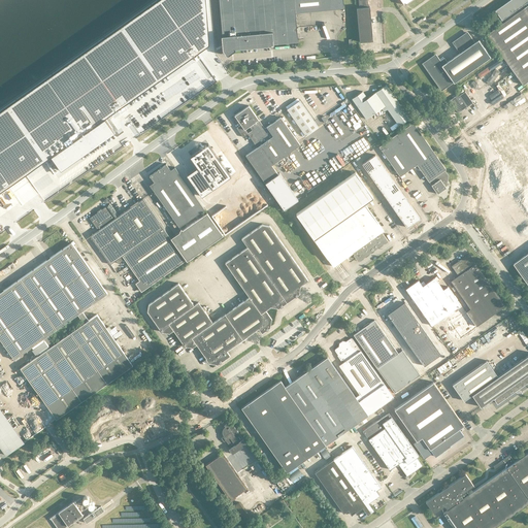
[(156,0),(0,109),(0,191),(45,160),(55,172),(108,135),(107,134),(108,134),(108,133),(108,132),(107,132),(106,132),(112,128),(105,118),(209,43),(205,0),(156,0)]
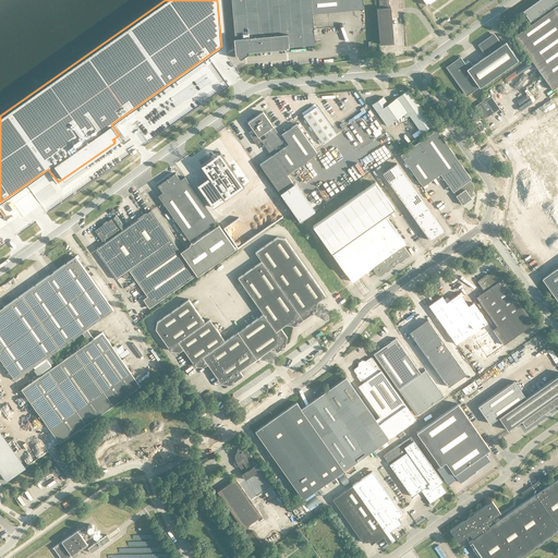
[(231,0),(235,37),(235,41),(234,41),(237,56),(238,58),(249,50),(315,44),(312,13),(364,9),(362,0),(231,0)]
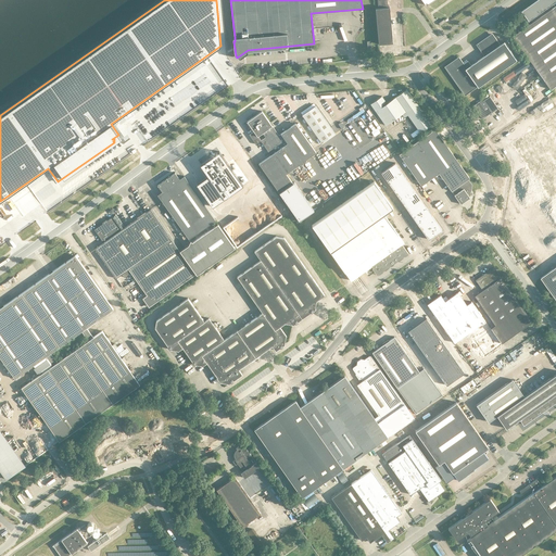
[(377,0),(378,8),(376,8),(379,45),(393,42),(390,17),(389,10),(388,10),(387,0),(377,0)]
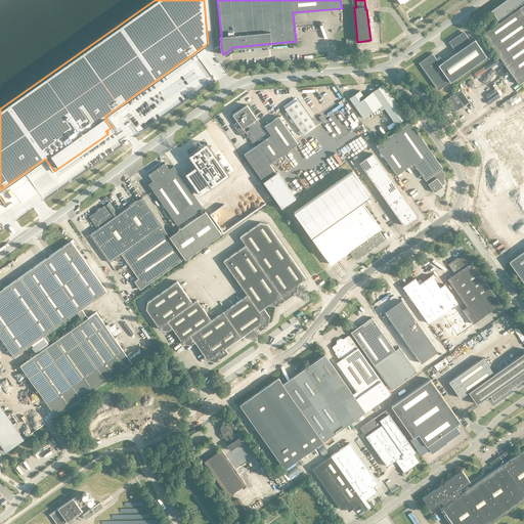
[(520,84),(523,81),(523,8),(522,6),(521,7),(520,5),(521,4),(523,2),(523,3),(523,2),(523,0),(506,0),(492,9),(499,19),(500,18),(503,20),(484,33),(520,84)]
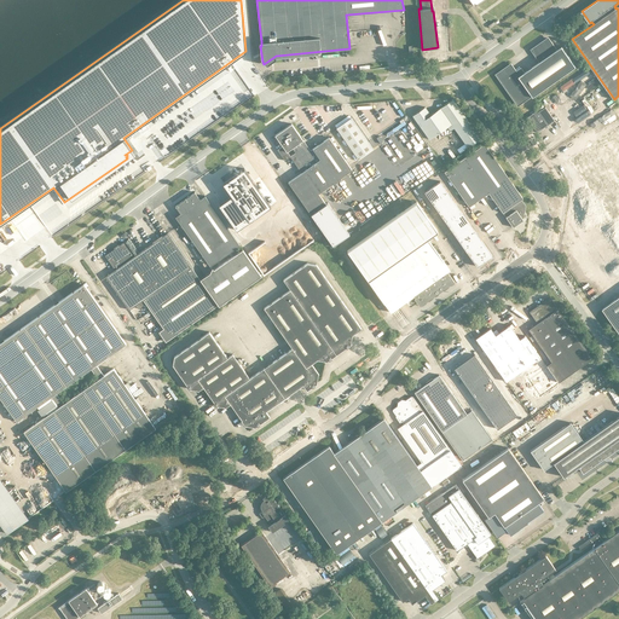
[(512,64),(497,74),(519,104),(533,94),(534,97),(577,67),(562,46),(556,51),(548,39),(537,46),(536,53),(541,62),(525,73),(524,71),(518,70),(516,71),(512,64)]
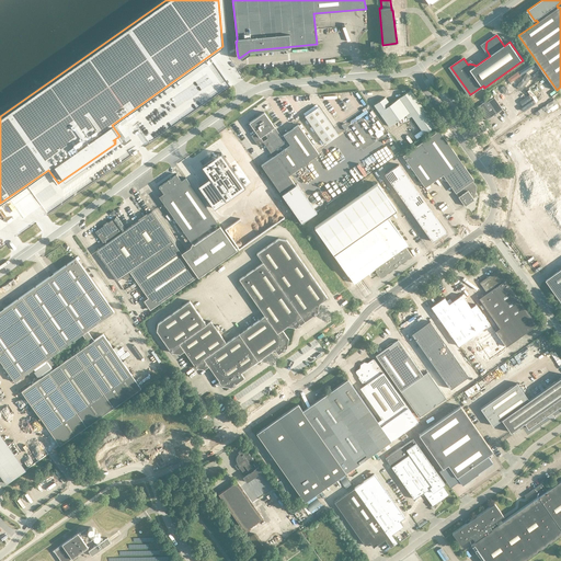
[(518,77),(493,95),(494,98),(488,102),(487,101),(478,106),(488,119),(503,109),(511,121),(537,103),(518,77)]
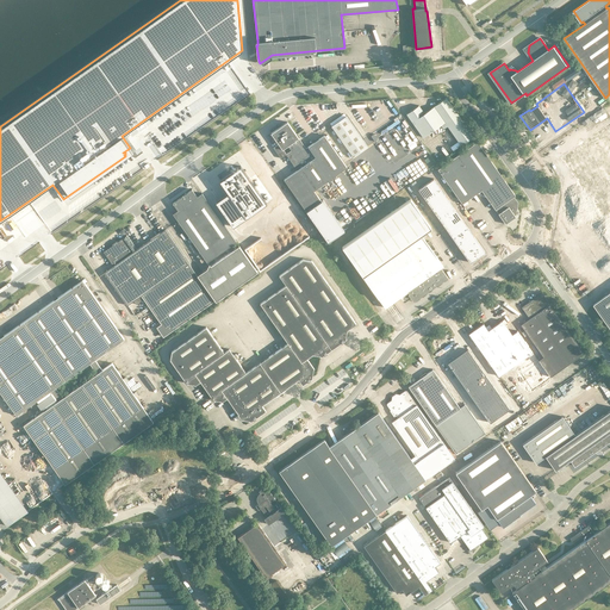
[(423,137),(441,124),(443,129),(448,125),(461,145),(474,136),(447,98),(424,113),(419,105),(406,113),(423,137)]
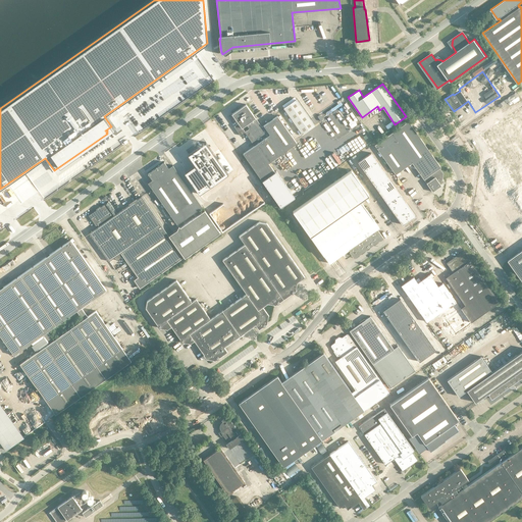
[(302,134),(315,125),(297,99),(283,108),(302,134)]
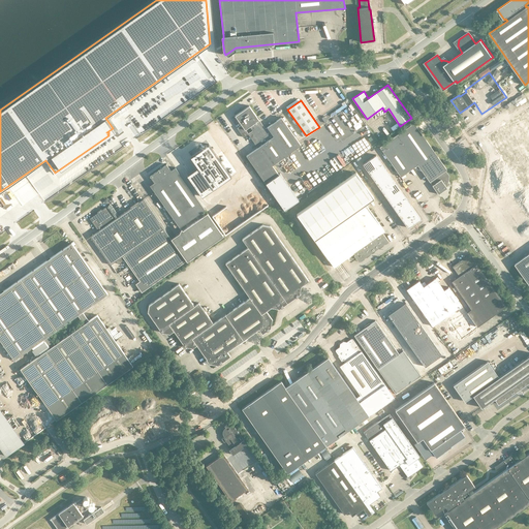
[(249,105),(236,116),(242,124),(237,128),(244,137),(248,134),(257,148),(247,155),(285,209),(299,199),(274,163),(301,145),(281,117),(268,127),(269,128),(267,130),(249,105)]
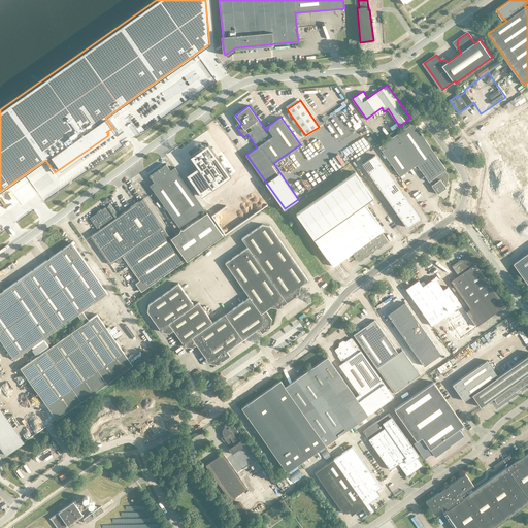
[(413,122),(378,146),(400,176),(417,164),(437,194),(447,188),(446,187),(447,186),(449,175),(444,169),(446,169),(413,122)]
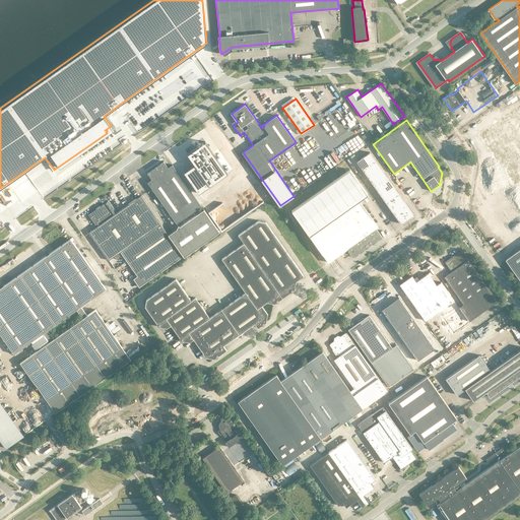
[(184,172),(199,193),(228,173),(205,141),(208,146),(197,154),(194,151),(189,154),(188,153),(187,153),(196,167),(186,174),(184,172)]
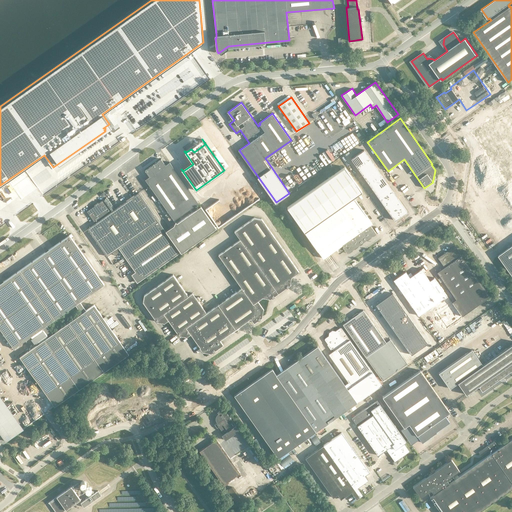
[(364,150),(357,154),(351,158),(357,167),(386,208),(395,220),(407,211),(398,199),(370,158),(364,150)]
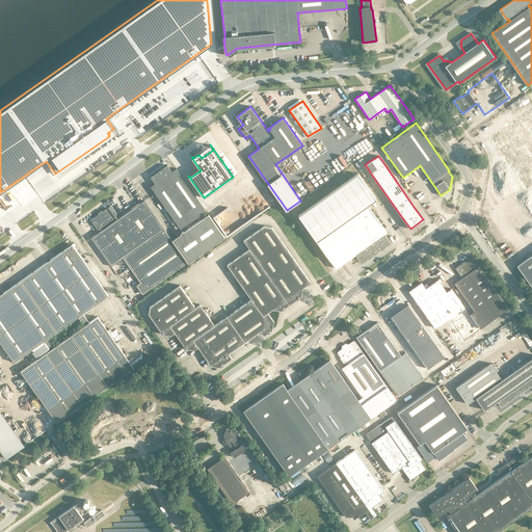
[(181,229),(206,211),(177,168),(171,171),(167,165),(151,177),(155,183),(151,186),(181,229)]
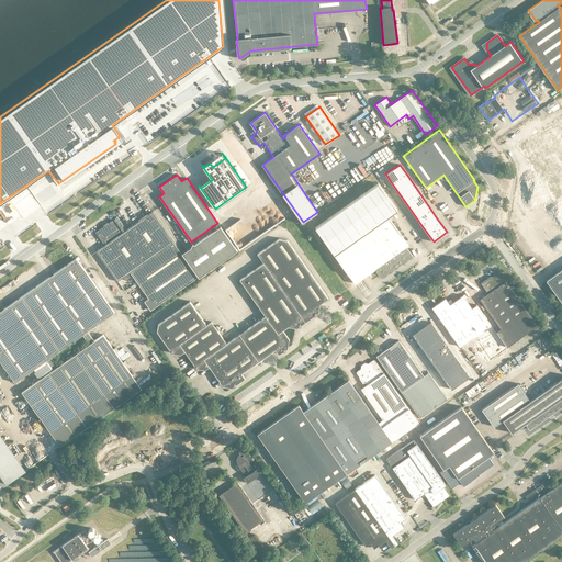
[(315,227),(335,255),(355,283),(374,269),(381,278),(413,256),(406,247),(408,245),(389,216),(397,210),(378,183),(315,227)]
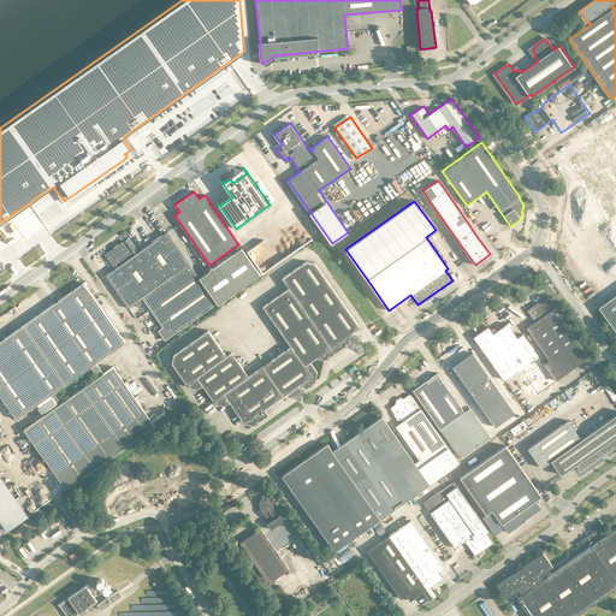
[(170,337),(217,303),(218,304),(261,274),(242,248),(214,268),(212,267),(209,271),(200,278),(166,231),(138,252),(129,237),(124,241),(105,254),(114,268),(105,274),(129,308),(143,298),(170,337)]
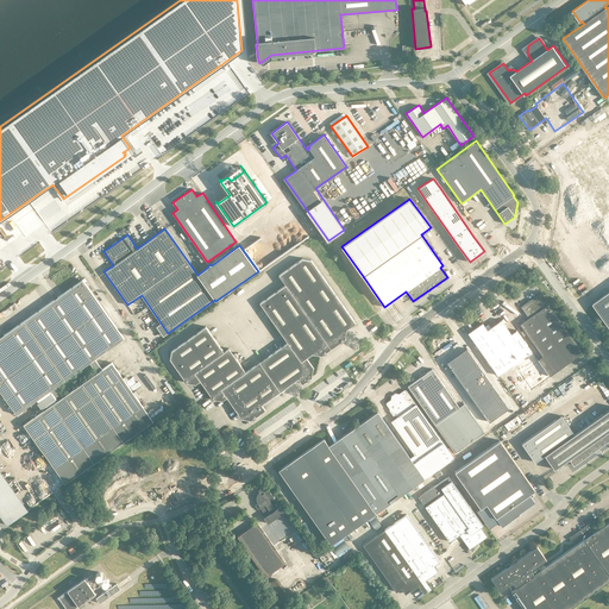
[(278,275),(286,284),(259,302),(288,343),(301,362),(306,358),(312,353),(320,355),(322,353),(324,355),(326,352),(326,351),(340,341),(341,343),(344,340),(343,339),(345,338),(346,330),(351,326),(356,324),(311,259),(302,258),(278,275)]
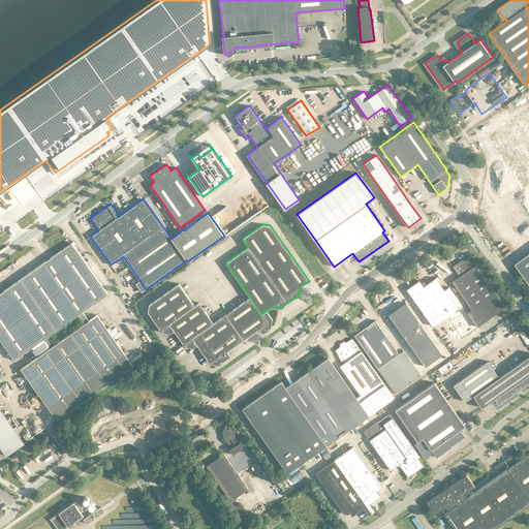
[(71,243),(0,292),(0,339),(14,360),(107,293),(71,243)]
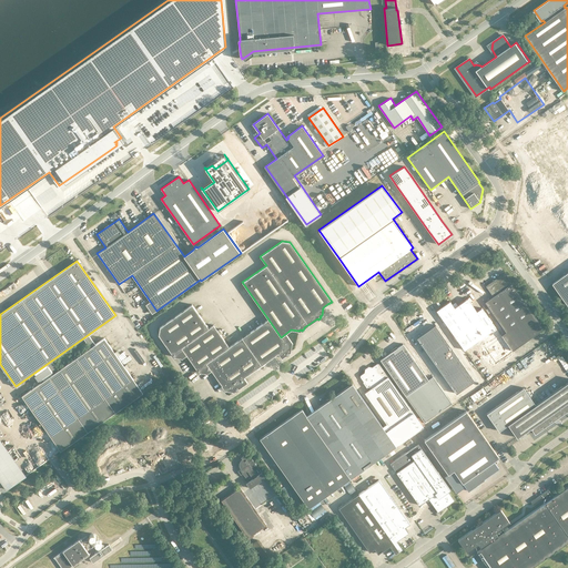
[(567,272),(554,283),(567,304),(567,272)]
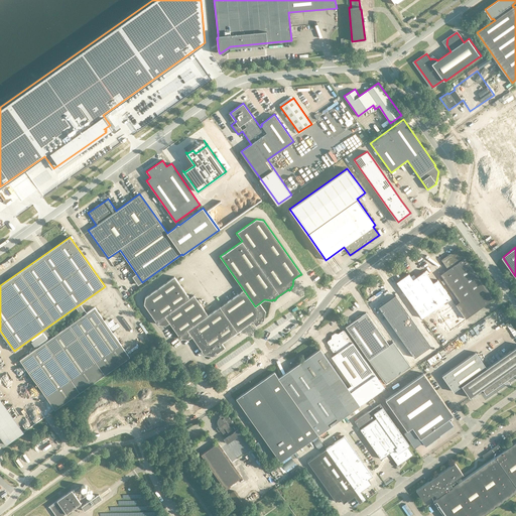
[(466,257),(459,248),(449,254),(447,255),(441,259),(447,269),(440,274),(460,301),(456,304),(466,318),(494,298),(482,281),(480,278),(466,257)]
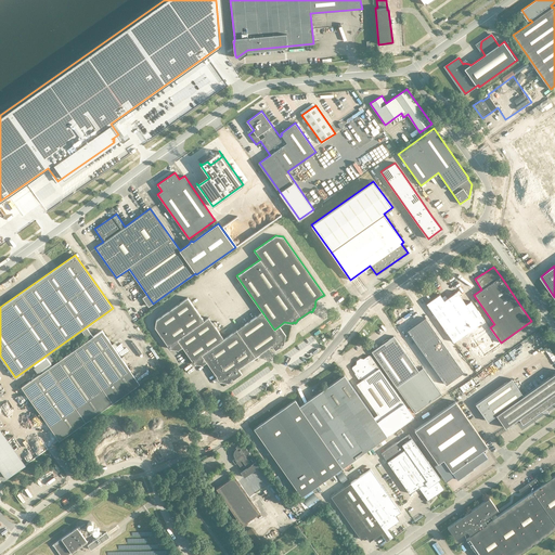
[(457,292),(444,300),(440,294),(426,304),(454,341),(464,335),(485,320),(470,300),(466,305),(457,292)]
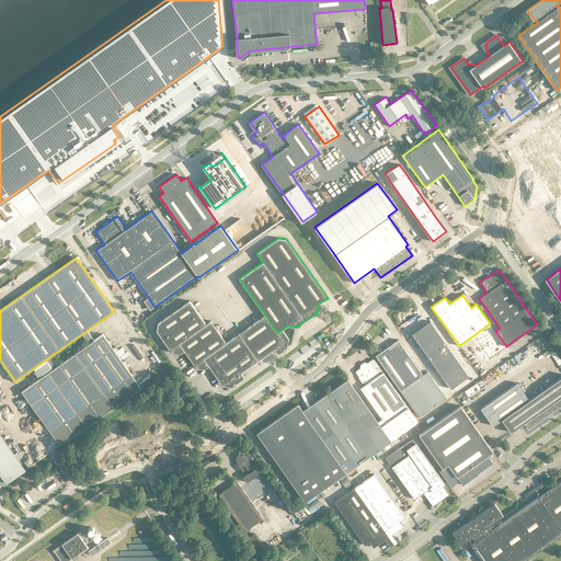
[(180,353),(184,350),(194,365),(195,367),(196,367),(204,368),(208,365),(222,385),(230,387),(232,385),(233,386),(236,385),(235,384),(243,377),(241,373),(253,363),(262,357),(275,348),(278,353),(283,350),(283,351),(285,350),(285,348),(287,346),(288,339),(282,330),(277,333),(265,316),(226,342),(210,321),(206,324),(190,300),(158,322),(157,331),(161,338),(170,350),(171,352),(172,352),(180,353)]
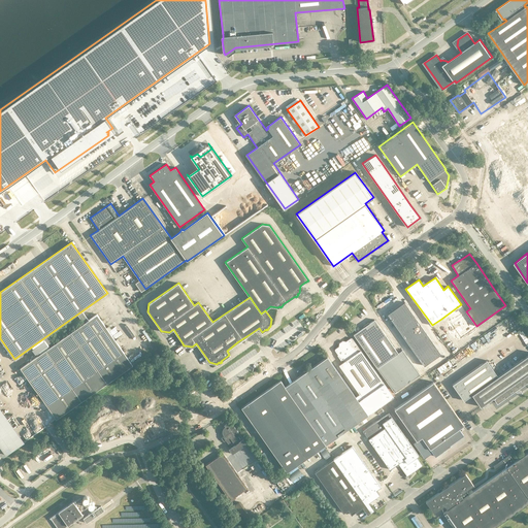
[(404,302),(396,308),(400,314),(408,307),(404,302)]
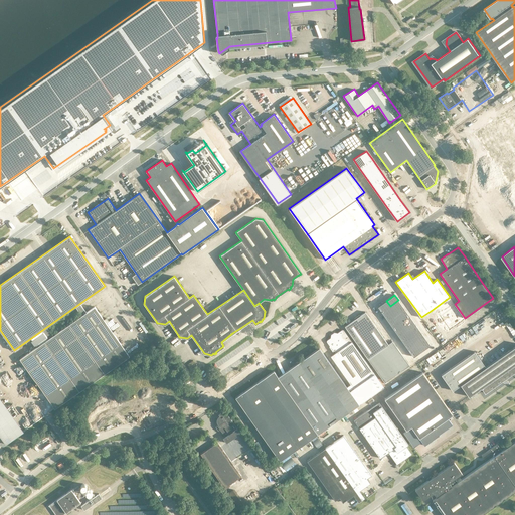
[(398,300),(390,306),(393,310),(401,304),(398,300)]
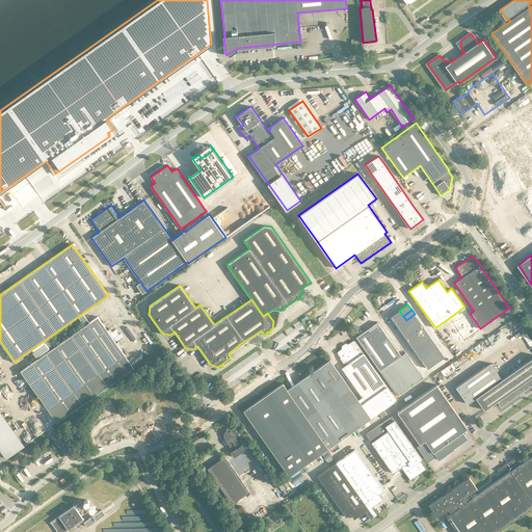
[(399,311),(391,316),(394,321),(403,316),(399,311)]
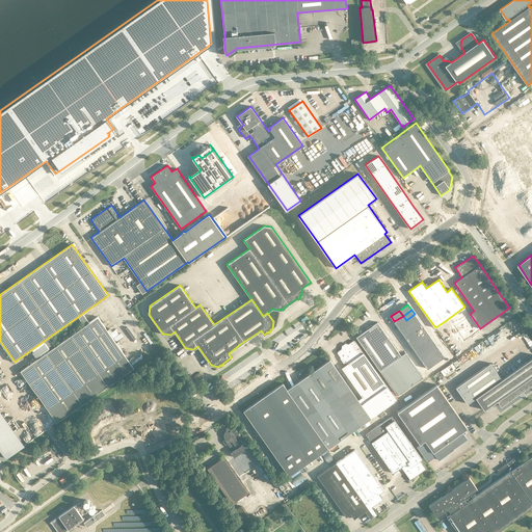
[(415,314),(406,320),(408,324),(418,318),(415,314)]
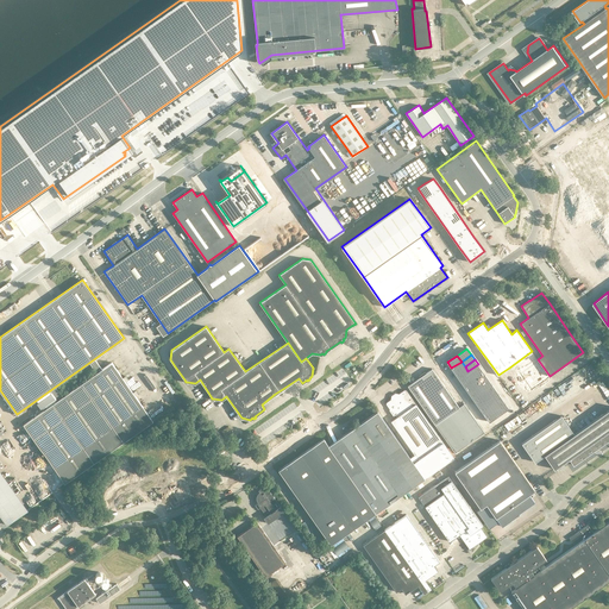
[(548,376),(539,360),(532,365),(535,370),(539,375),(542,381),(548,376)]
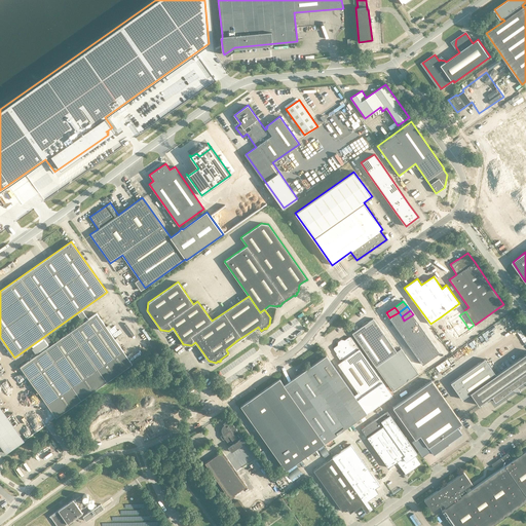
[(97,312),(21,367),(55,417),(105,382),(133,364),(97,312)]
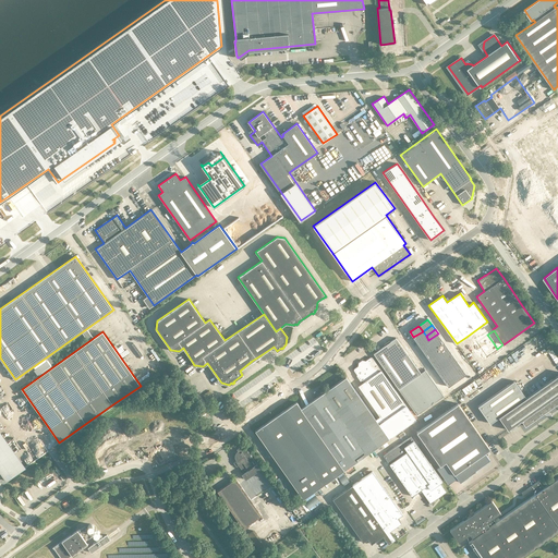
[(423,331),(413,337),(416,341),(426,336),(423,331)]
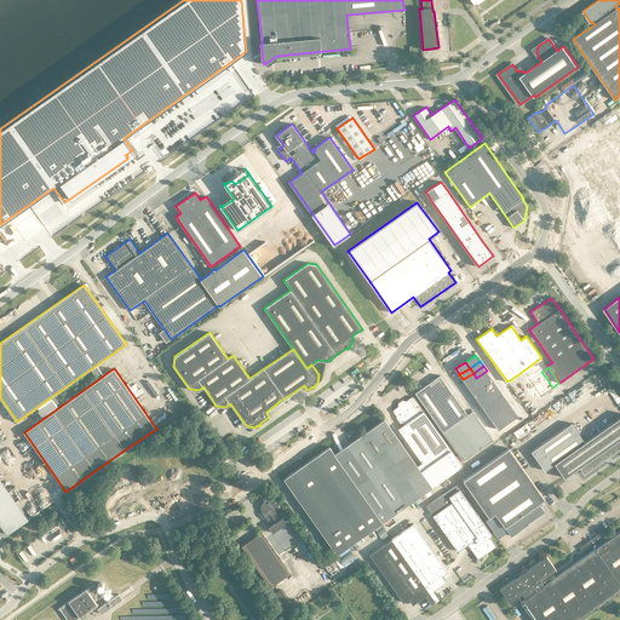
[(487,371),(476,378),(480,383),(489,375),(487,371)]
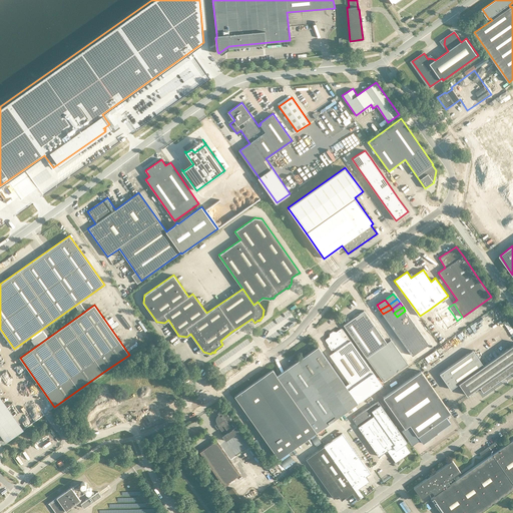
[(451,312),(448,308),(439,315),(442,319),(451,312)]
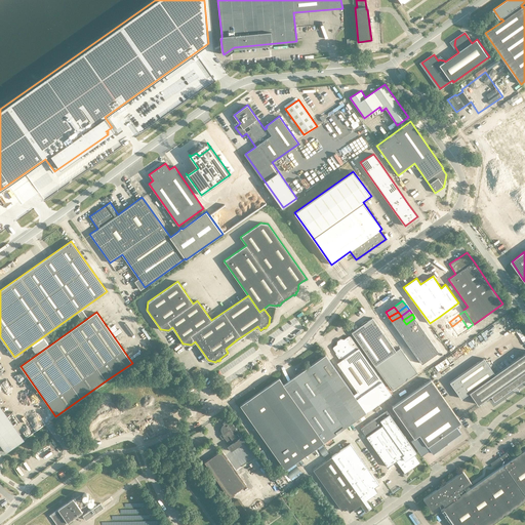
[(401,316),(392,321),(395,326),(403,320),(401,316)]
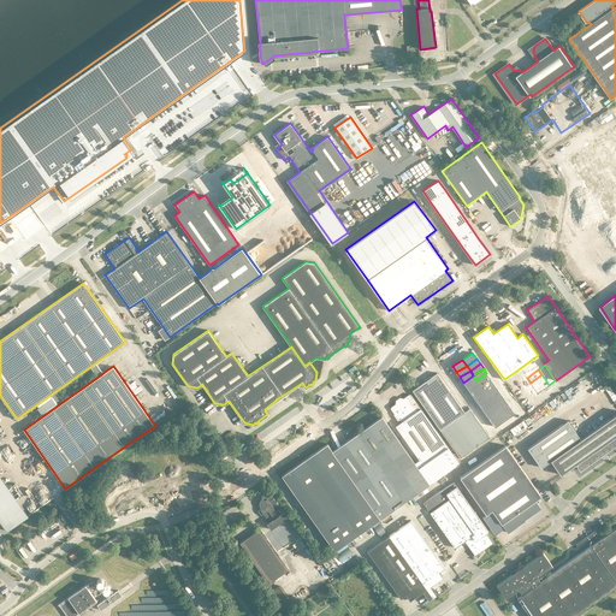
[(425,381),(413,390),(440,430),(461,460),(463,457),(463,456),(490,437),(469,408),(465,412),(437,373),(431,378),(432,379),(426,383),(425,381)]
